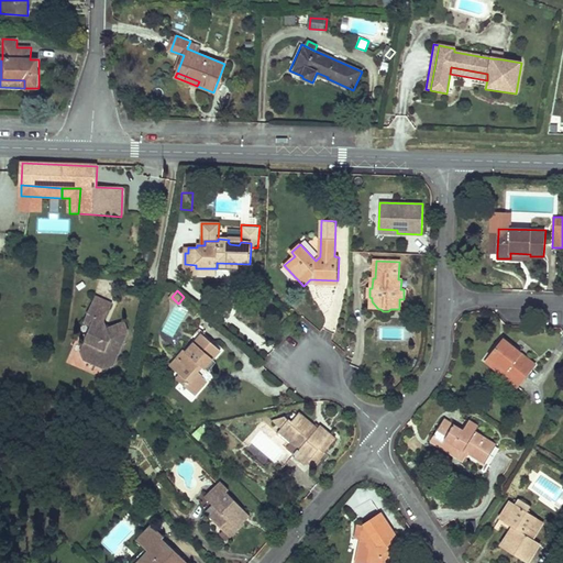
[(94,327),(81,352),(85,360),(107,370),(114,366),(130,332),(125,323),(118,326),(110,329),(105,327),(107,321),(116,304),(98,296),(85,323),(94,327)]
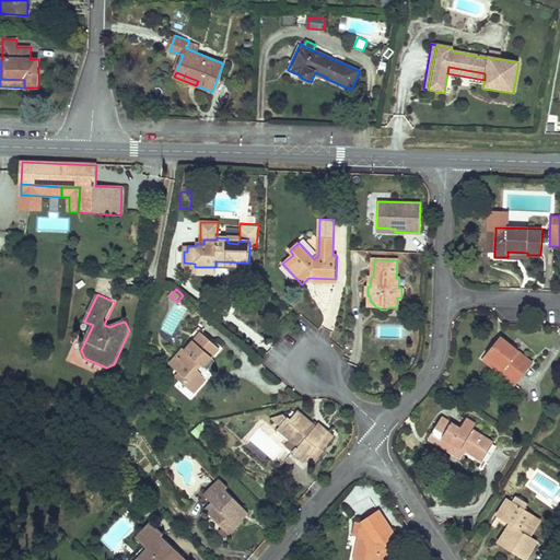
[(380,338),(401,339),(401,327),(380,326),(380,338)]
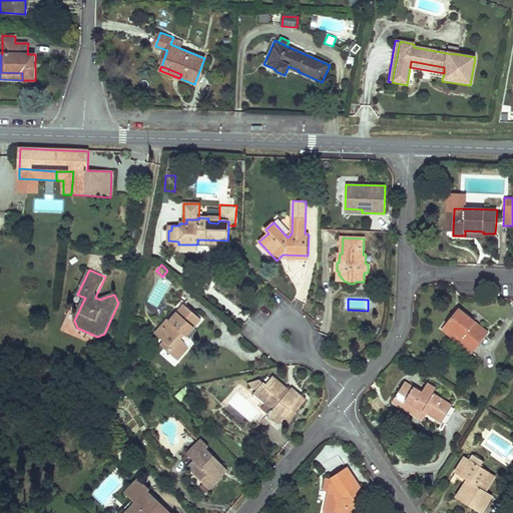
[(384,300),(369,299),(369,311),(383,311),(384,300)]
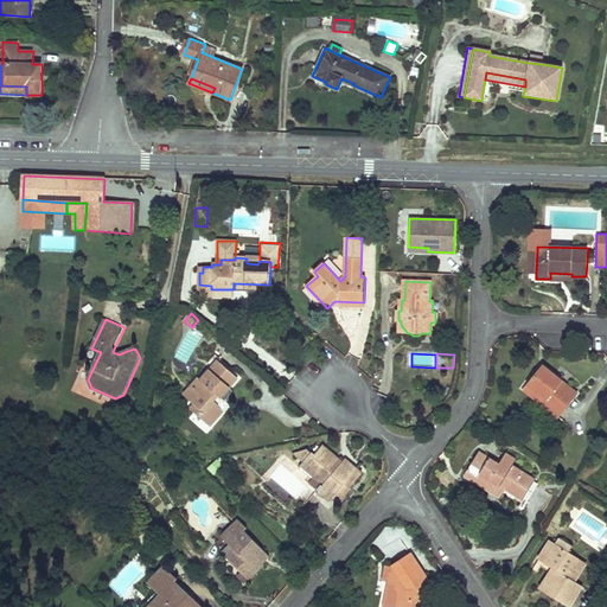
[(221,397),(237,378),(218,362),(202,379),(199,378),(192,387),(202,396),(195,404),(203,411),(198,416),(210,426),(223,411),(217,407),(224,400),(221,397)]
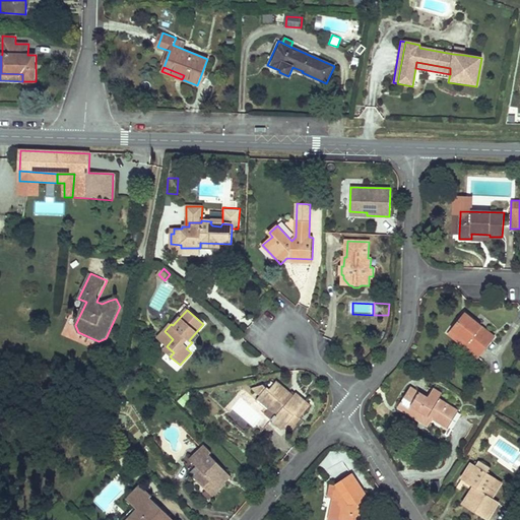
[(479,358),(495,338),(464,314),(452,329),(469,343),(465,347),(479,358)]
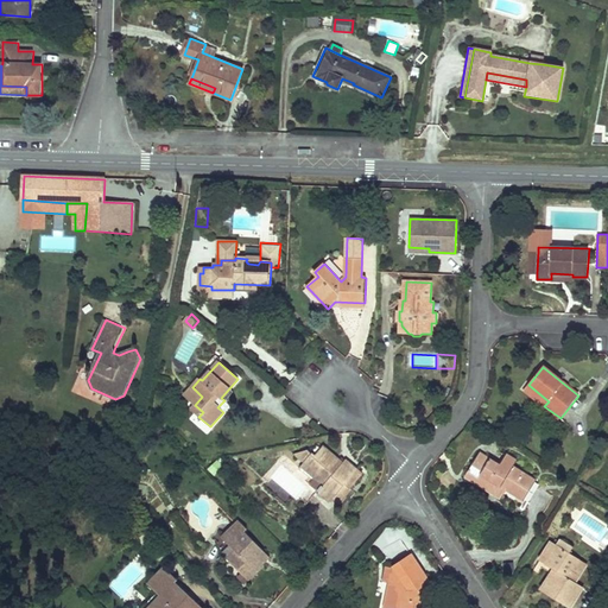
[(529,385),(524,391),(544,406),(549,401),(529,385)]
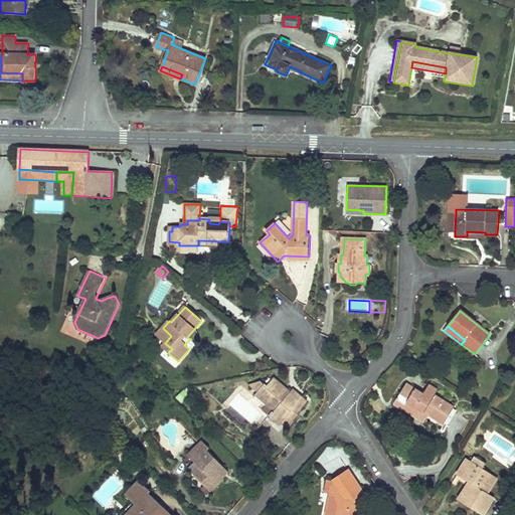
[(163,328),(156,335),(165,343),(171,336),(163,328)]
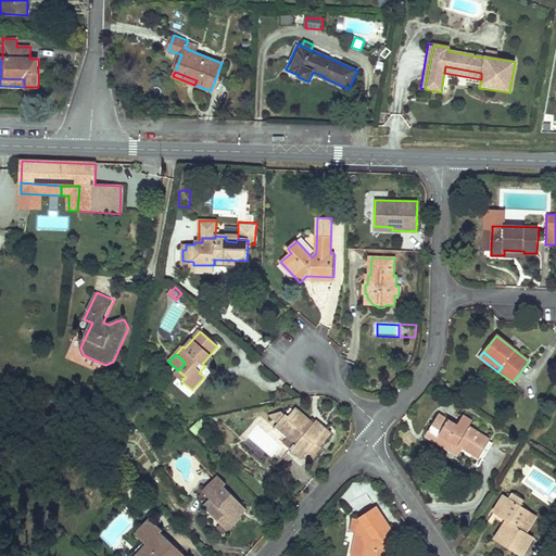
[(205,366),(199,373),(204,377),(211,371),(205,366)]
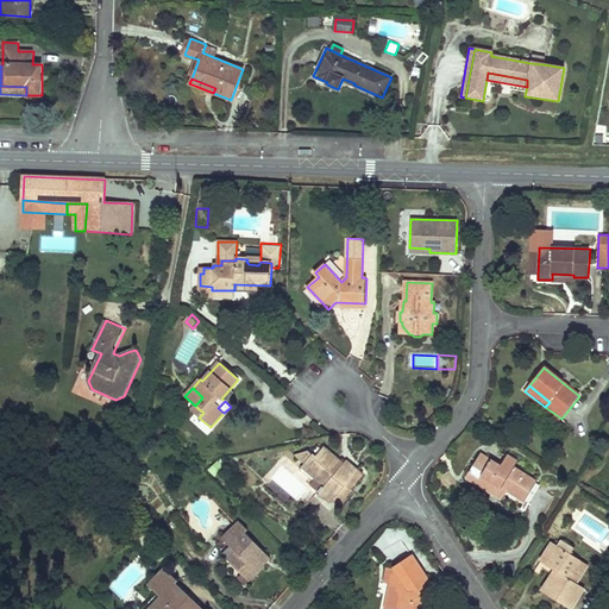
[(195,406),(192,410),(199,418),(203,413),(195,406)]
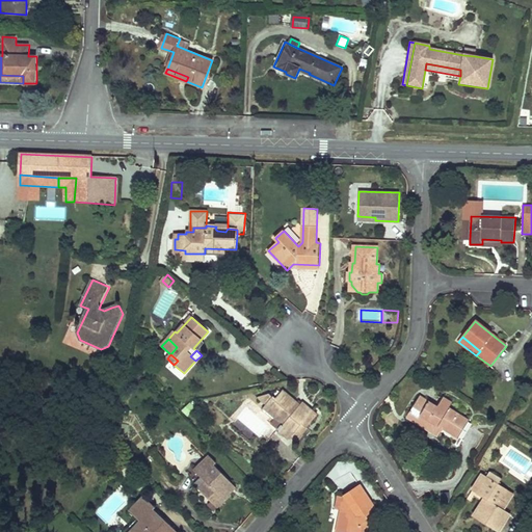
[(281,425),(277,429),(289,440),(292,436),(302,424),(307,428),(317,416),(306,406),(303,408),(300,406),(283,392),(275,400),(273,398),(267,404),(287,422),(284,425),(283,426),(281,425)]
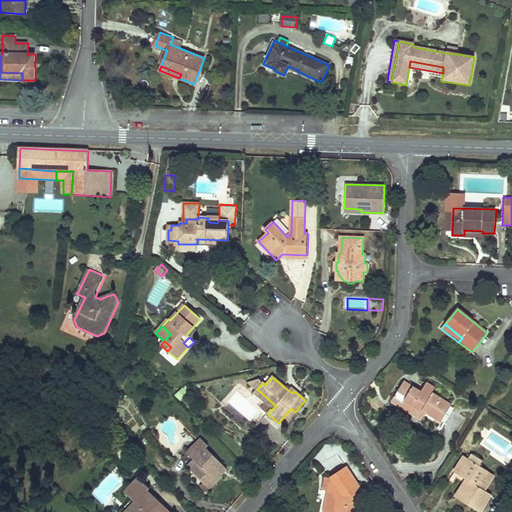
[(421,392),(404,382),(398,391),(406,396),(402,403),(420,413),(423,410),(427,412),(442,421),(451,405),(432,394),(435,389),(427,383),(421,392)]
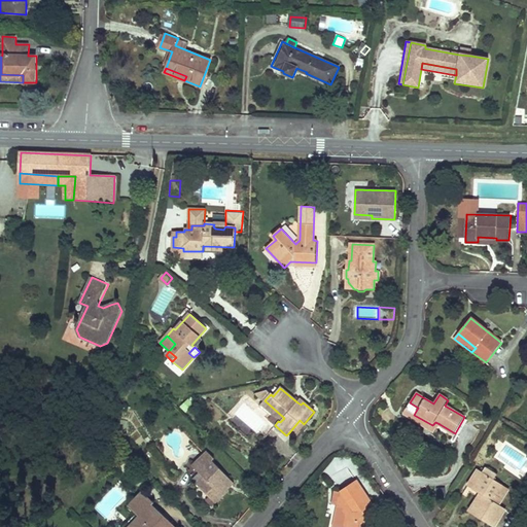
[(284,418),(265,400),(261,405),(281,421),(284,418)]
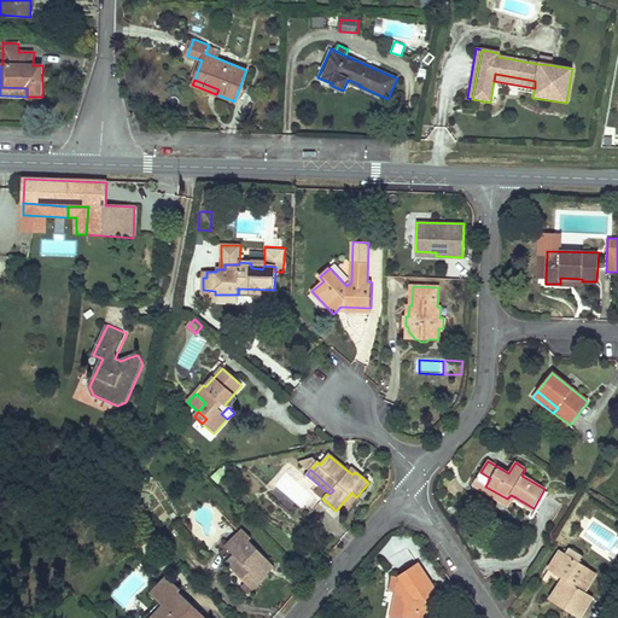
[(490,478),(481,472),(473,483),(509,507),(516,497),(511,495),(507,499),(485,487),(490,478)]
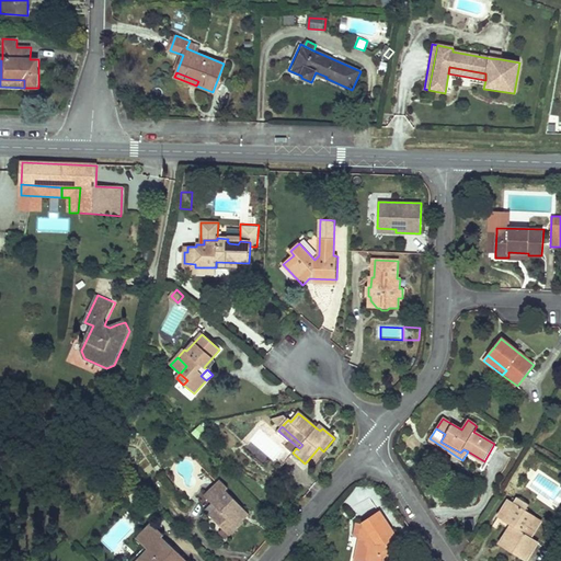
[(319,447),(308,460),(312,465),(323,451),(319,447)]
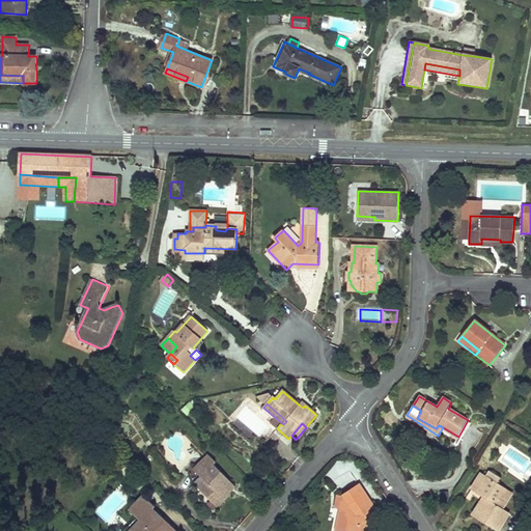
[(217,463),(210,455),(194,471),(201,477),(206,482),(199,490),(217,507),(230,495),(229,493),(226,491),(233,484),(215,466),(217,463)]
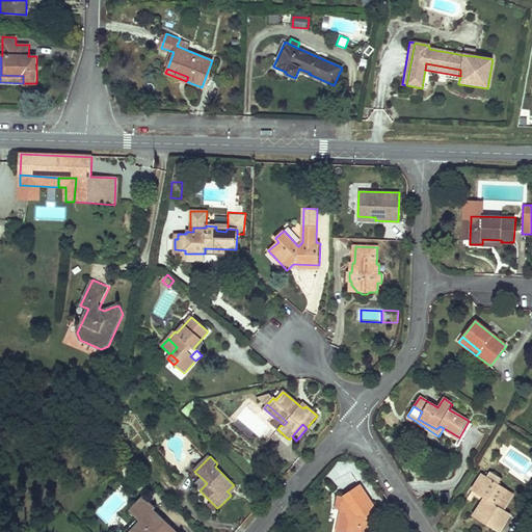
[(490,471),(486,478),(498,484),(502,478),(490,471)]
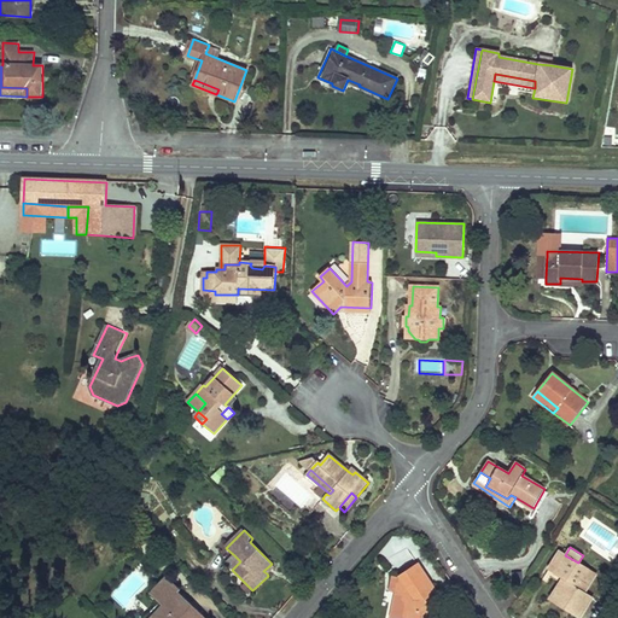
[(564,578),(549,600),(579,617),(593,598),(586,593),(579,589),(590,570),(578,563),(565,555),(560,552),(555,559),(560,563),(553,572),(564,578)]
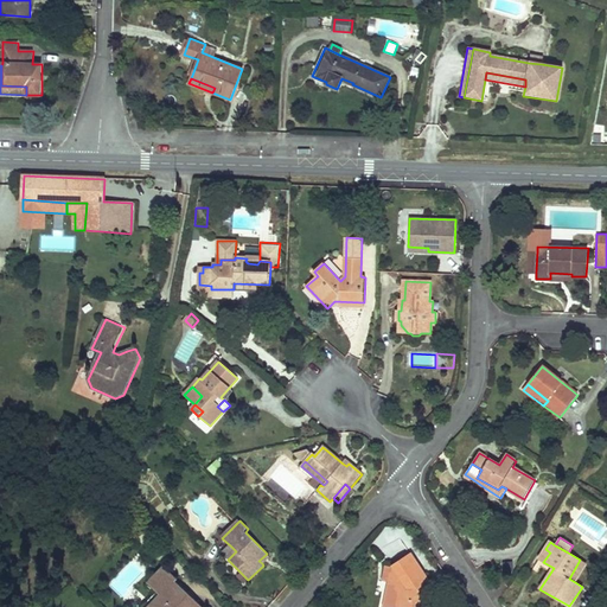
[(230,545),(222,554),(228,560),(236,551),(230,545)]
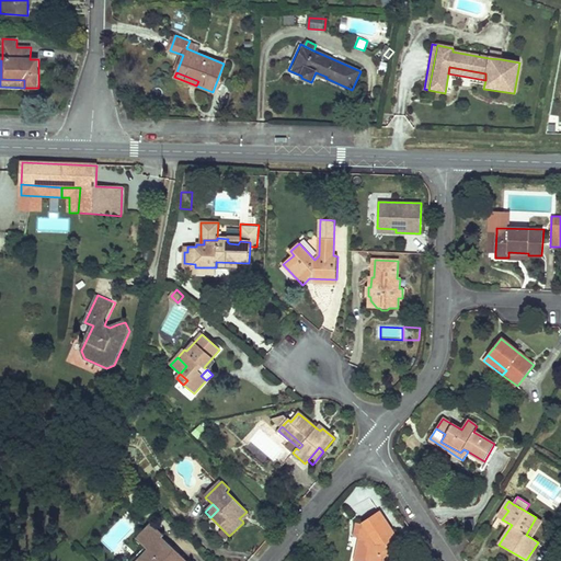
[(504,507),(497,516),(502,519),(508,511),(504,507)]
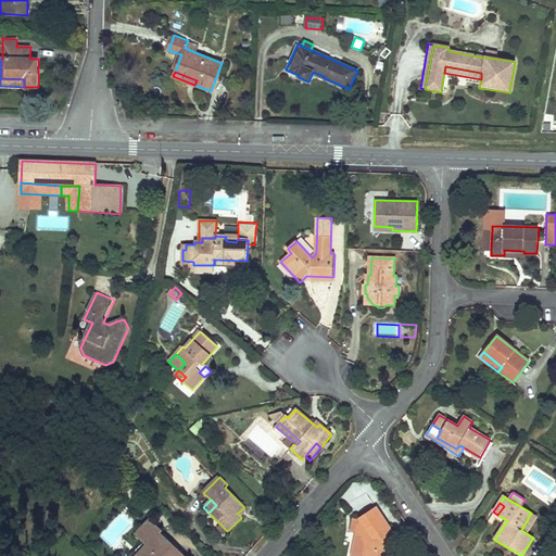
[(244,507),(237,514),(240,516),(247,509),(244,507)]
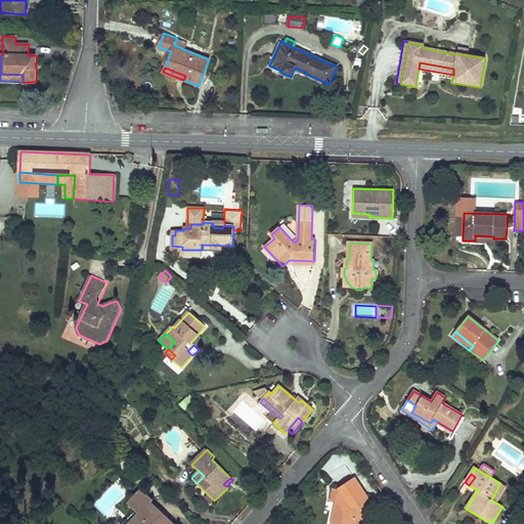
[(355,478),(339,488),(343,493),(341,494),(338,509),(334,514),(331,523),(363,523),(365,523),(366,516),(361,509),(372,501),(355,478)]
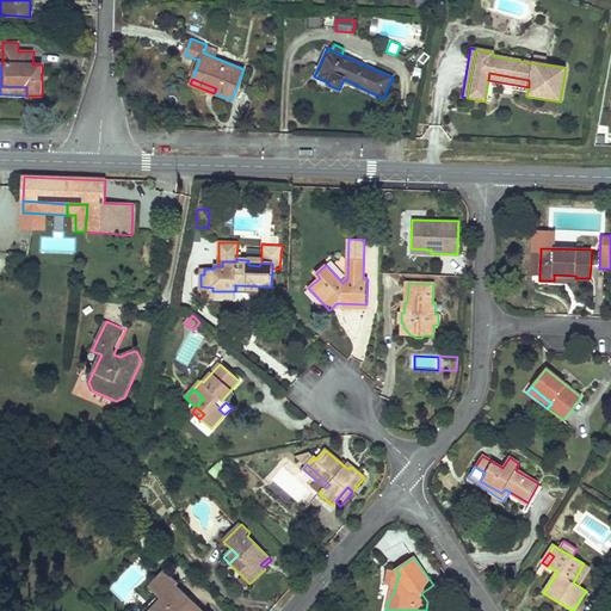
[(584,563),(573,582),(579,586),(590,567),(584,563)]
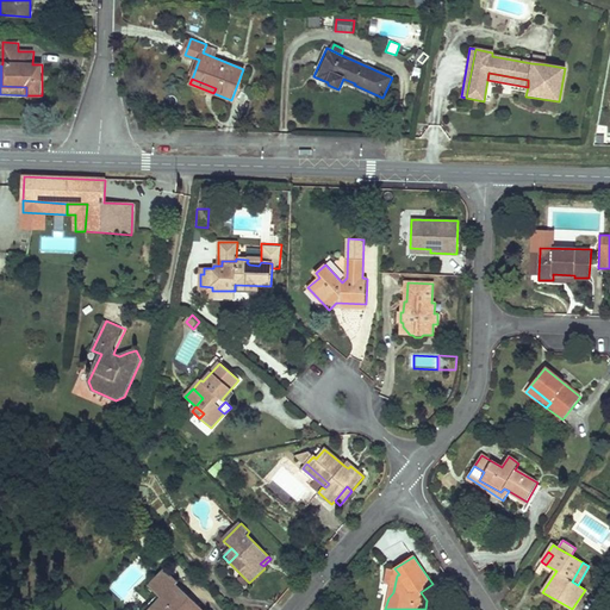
[(399,574),(394,568),(388,598),(393,592),(397,576),(399,574)]
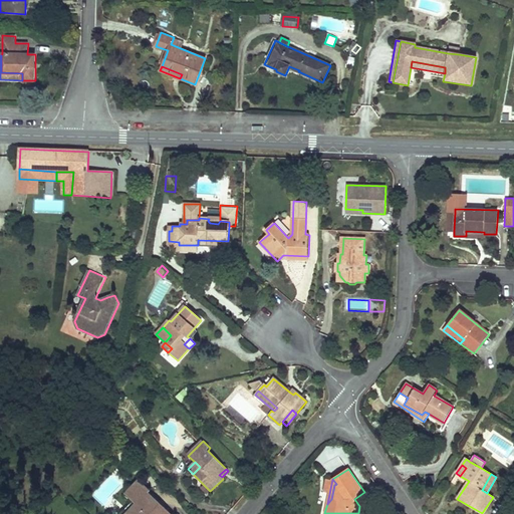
[(151,491),(139,480),(125,493),(134,501),(140,506),(132,513),(126,513),(124,513),(171,513),(149,493),(151,491)]
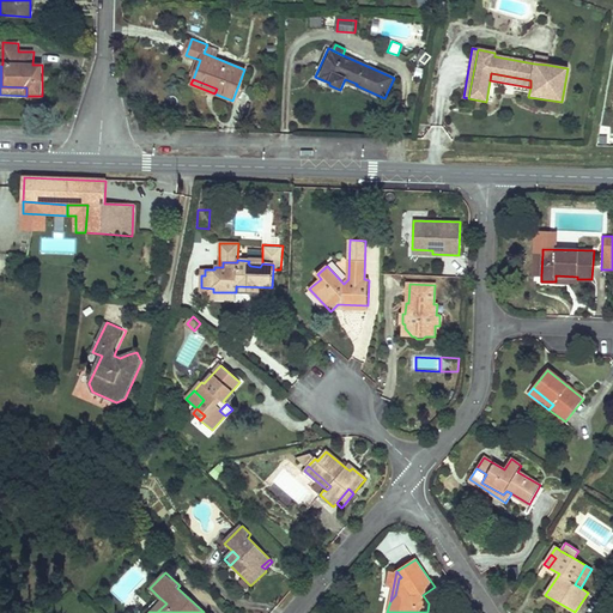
[(157,612),(167,604),(159,598),(147,610),(151,612),(157,612)]
